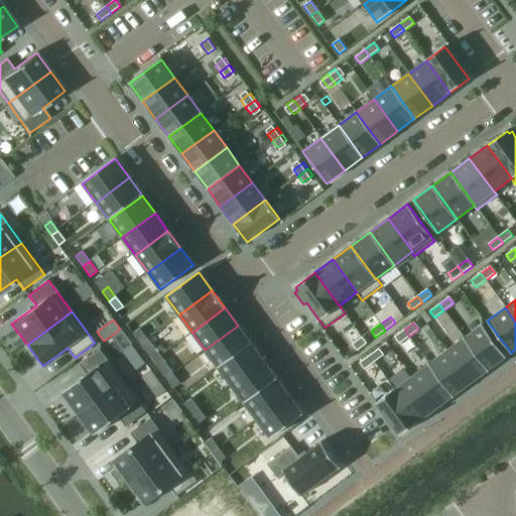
[(506,357),(483,325),(465,338),(488,370),(506,357)]
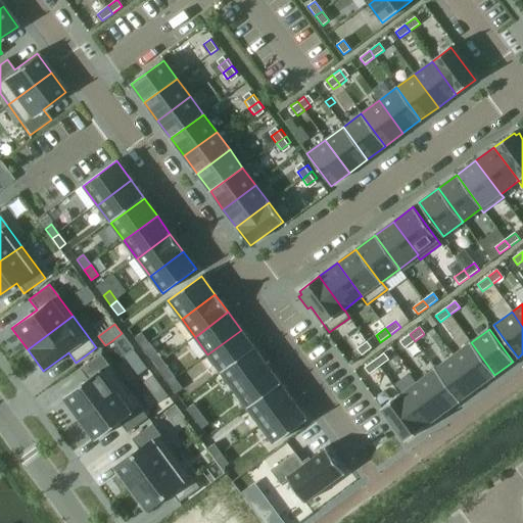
[(241,330),(207,354),(221,372),(254,347),(241,330)]
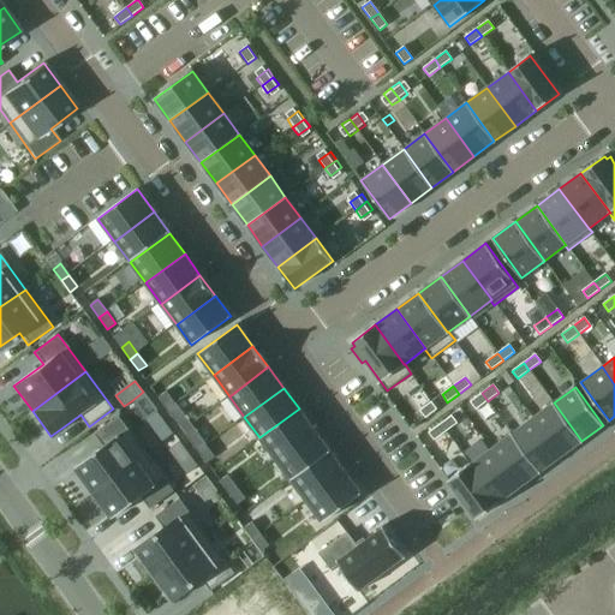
[(157,412),(143,392),(131,401),(145,421),(157,412)]
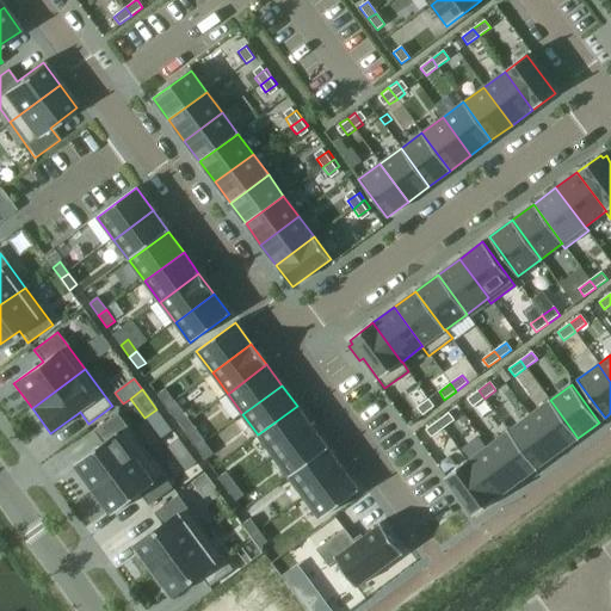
[(165,389),(156,395),(166,407),(173,401),(165,389)]
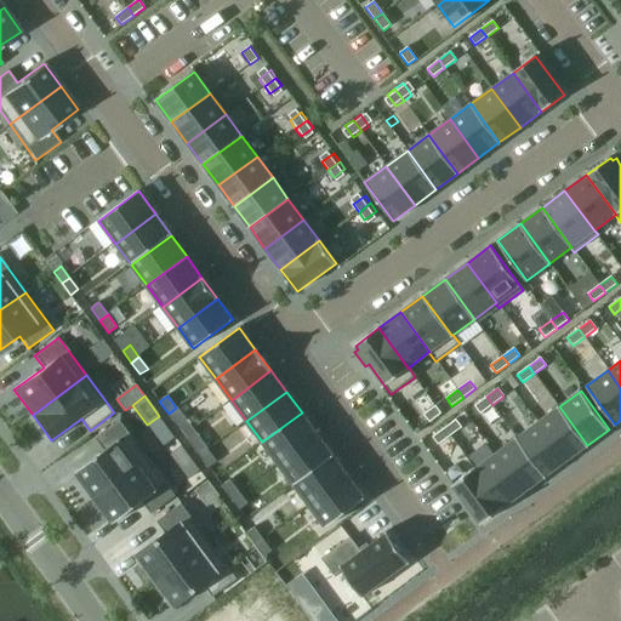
[(480,414),(493,405),(486,397),(474,405),(480,414)]
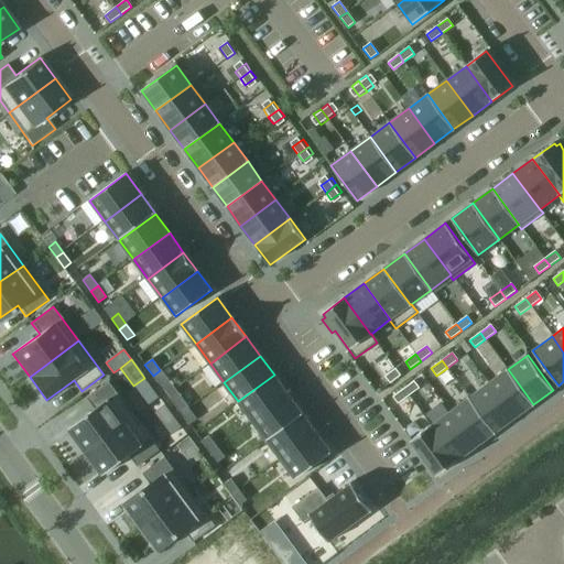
[(390,383),(401,376),(396,368),(384,377),(390,383)]
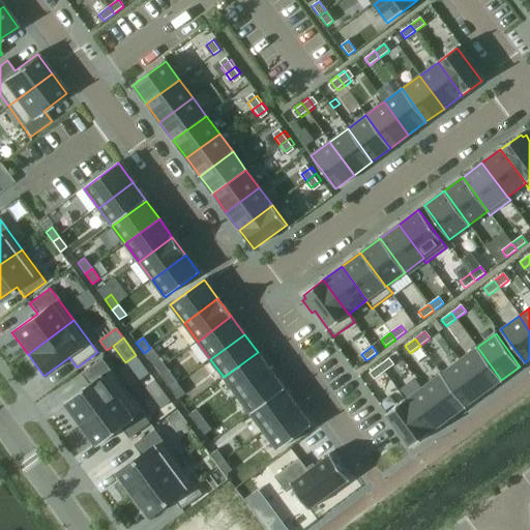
[(501,380),(477,347),(459,360),(483,393),(501,380)]
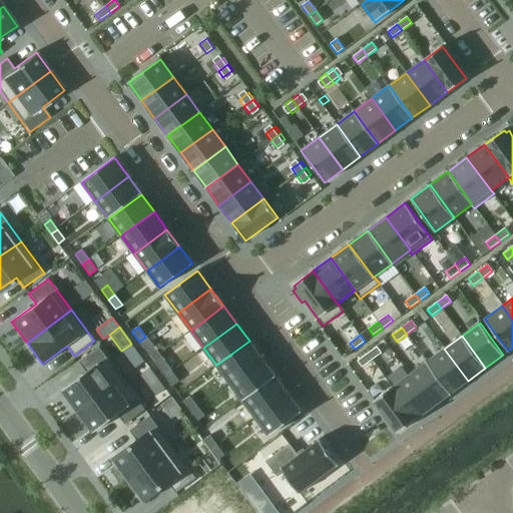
[(145,337),(139,342),(146,352),(153,347),(145,337)]
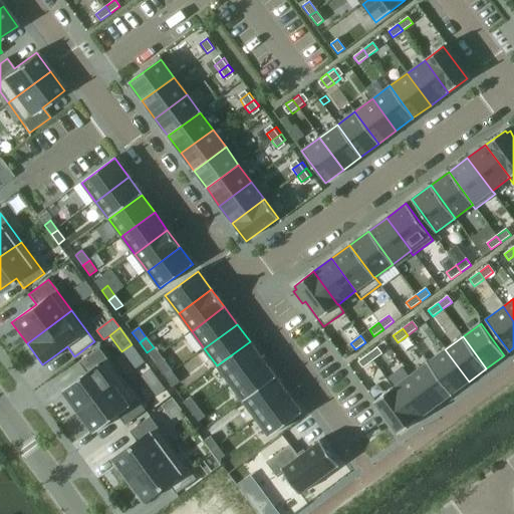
[(250,341),(217,365),(230,383),(263,359),(250,341)]
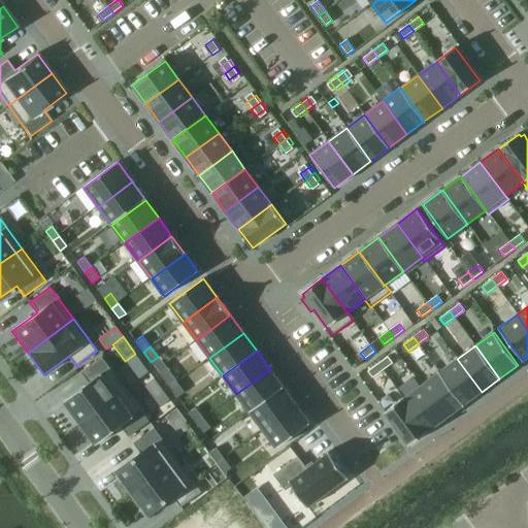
[(388,357),(377,364),(383,370),(392,363),(388,357)]
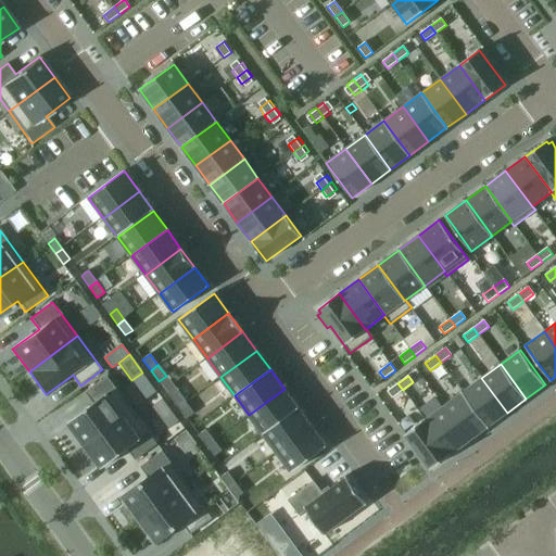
[(93,404),(67,422),(85,445),(133,411),(108,377),(86,393),(93,404)]
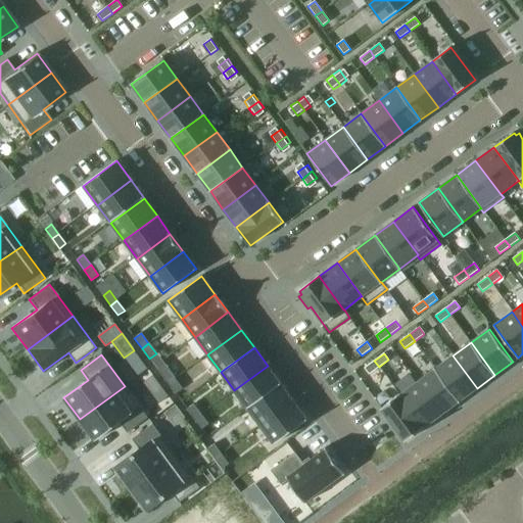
[(477,388),(453,355),(435,369),(459,401),(477,388)]
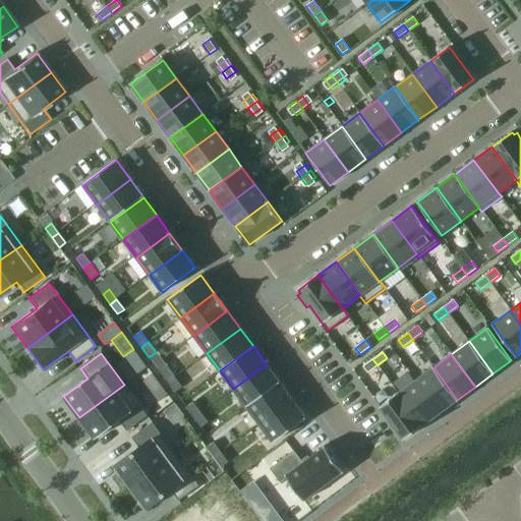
[(367,373),(378,365),(372,359),(362,366),(367,373)]
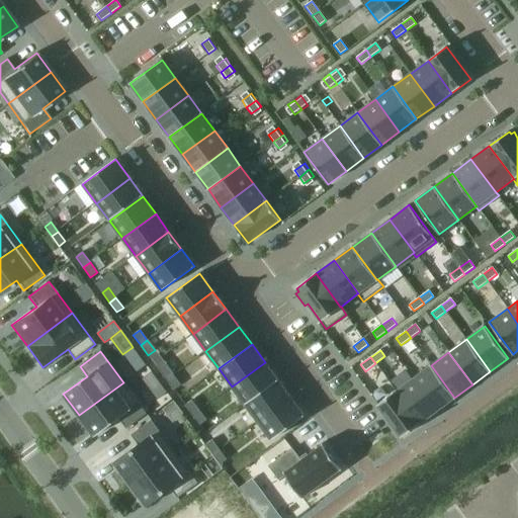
[(265,362),(232,386),(245,404),(278,379),(265,362)]
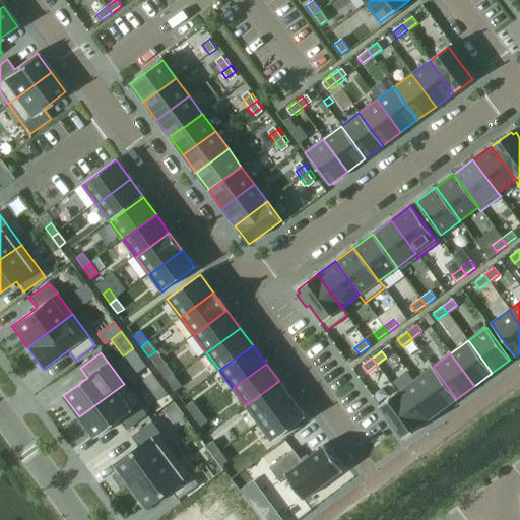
[(167,367),(159,372),(168,382),(174,377),(167,367)]
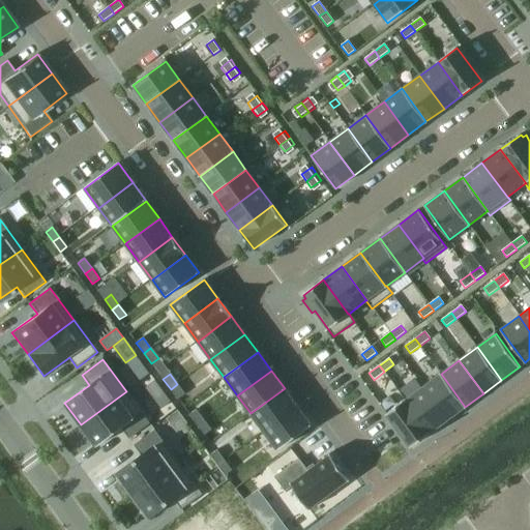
[(465,407),(441,374),(422,387),(447,420),(465,407)]
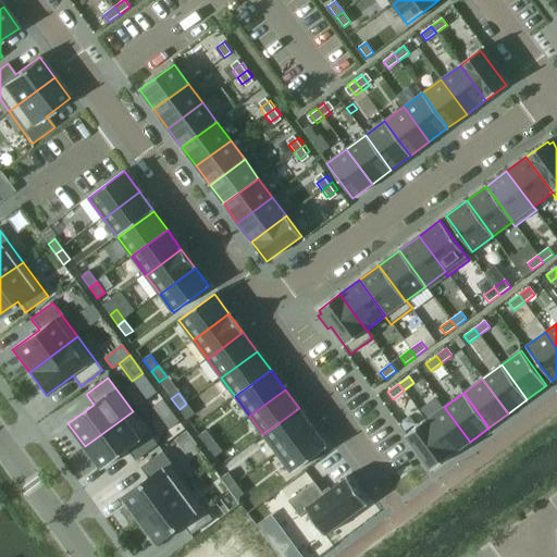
[(186,404),(180,409),(187,419),(194,415),(186,404)]
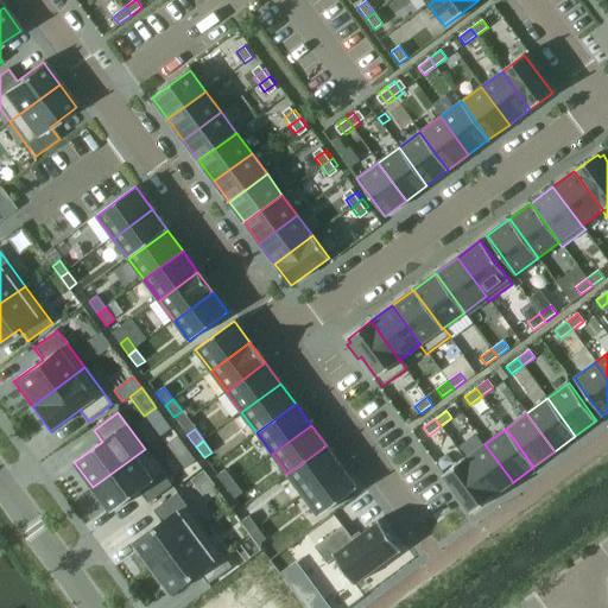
[(513,482),(485,444),(462,460),(491,498),(513,482)]
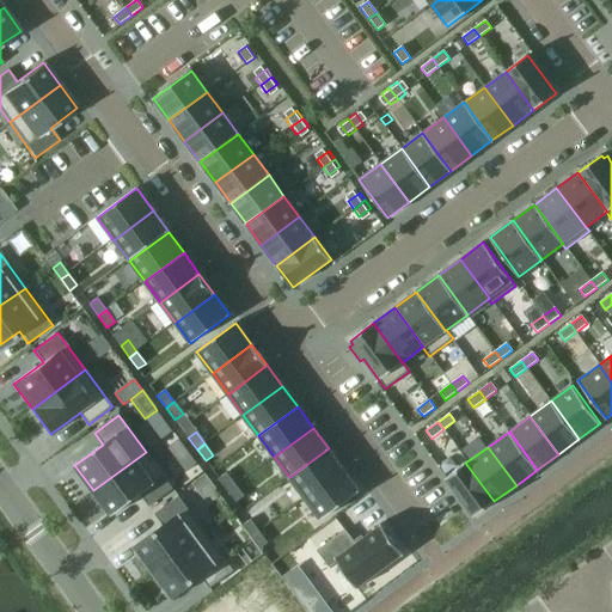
[(329,448),(289,477),(305,499),(343,469),(329,448)]
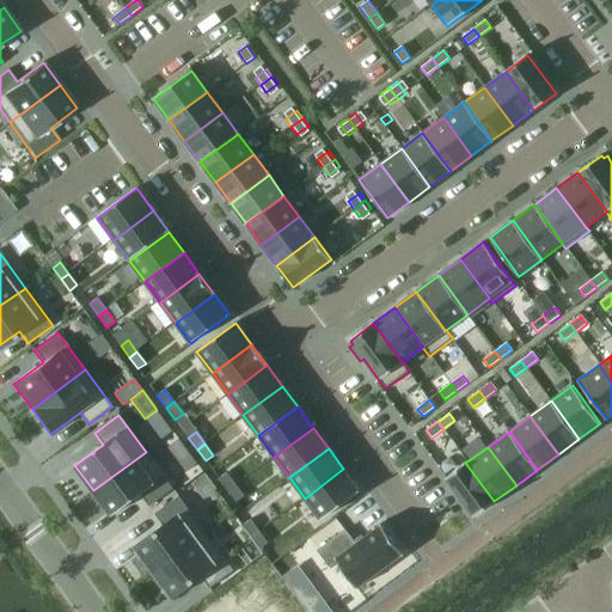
[(146,452),(93,490),(111,516),(140,495),(150,507),(173,489),(146,452)]
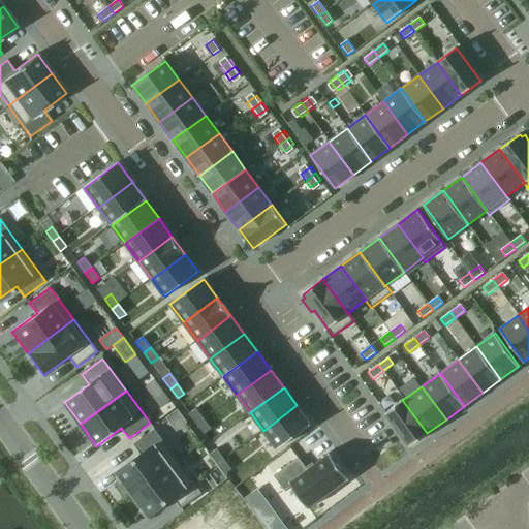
[(164,393),(154,400),(160,408),(170,401),(164,393)]
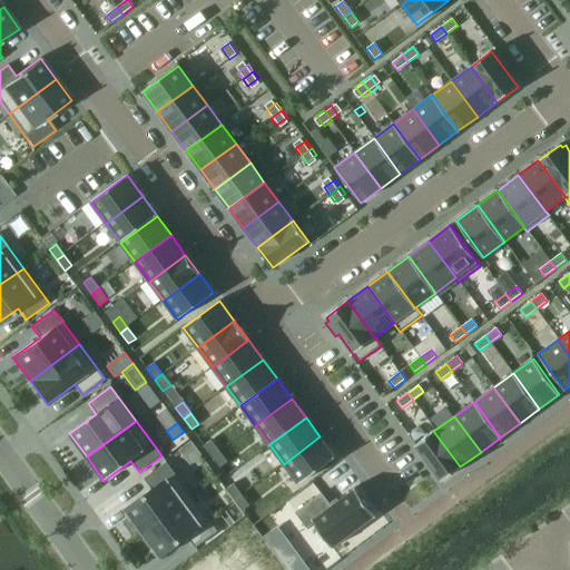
[(460,467),(433,431),(415,445),(441,481),(460,467)]
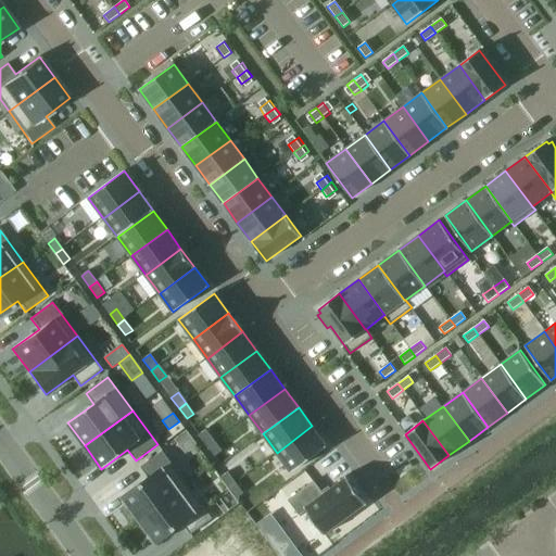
[(312,426),(277,453),(291,472),(327,446),(312,426)]
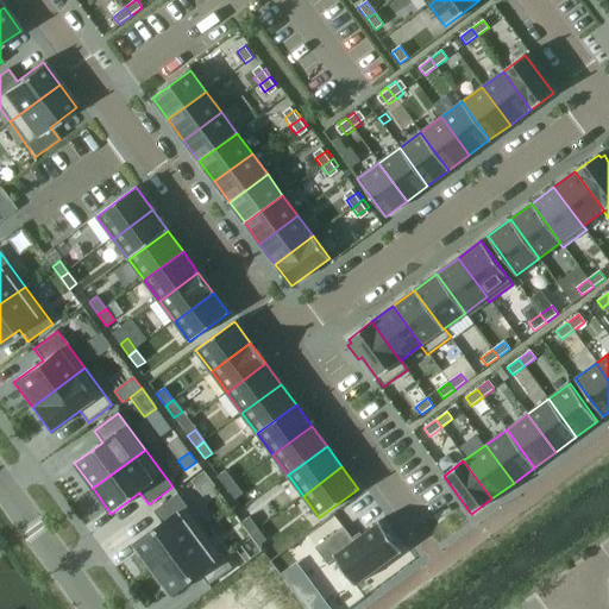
[(225,471),(218,477),(226,488),(234,483),(225,471)]
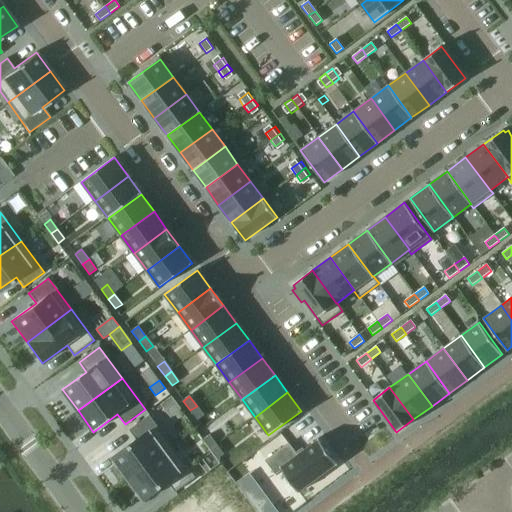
[(197,406),(190,410),(197,420),(204,415),(197,406)]
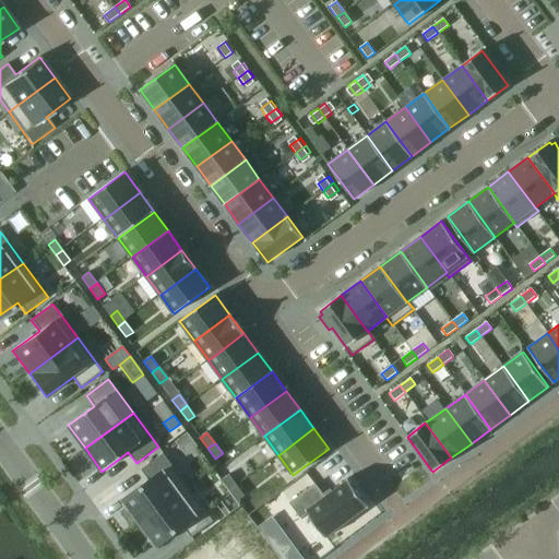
[(150,480),(123,500),(140,523),(188,487),(163,453),(141,470),(150,480)]
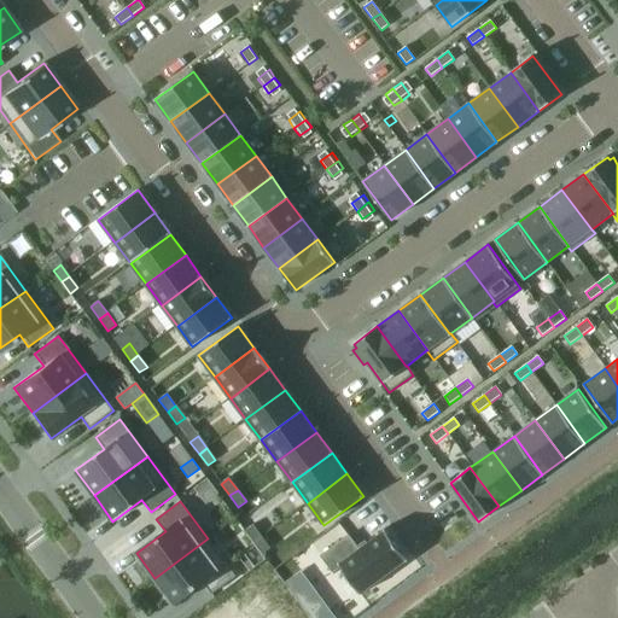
[(252,525),(245,531),(254,542),(262,537),(252,525)]
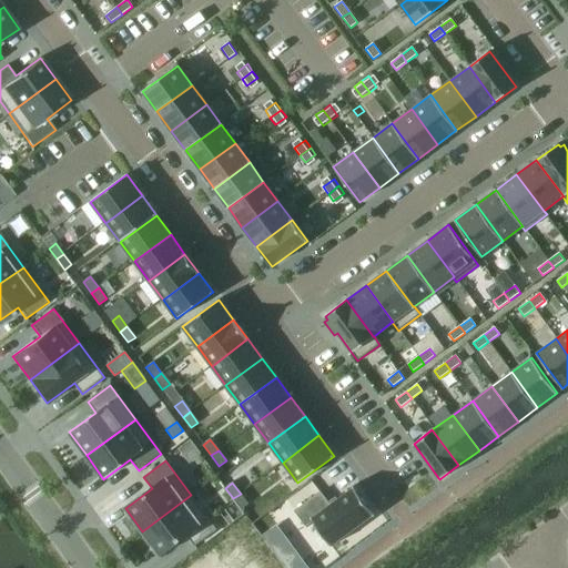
[(320,493),(295,511),(305,526),(313,520),(331,545),(374,513),(354,487),(330,506),(320,493)]
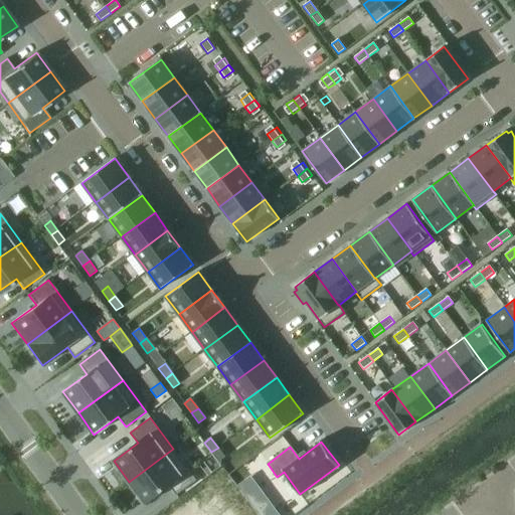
[(218,448),(211,452),(218,462),(225,457),(218,448)]
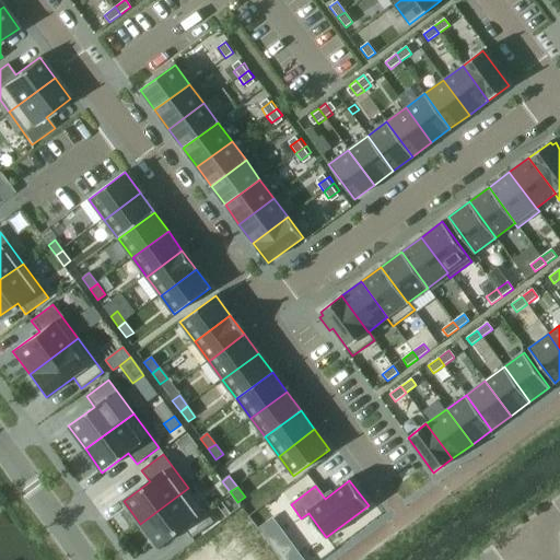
[(188,488),(140,524),(158,547),(184,527),(191,538),(213,522),(188,488)]
